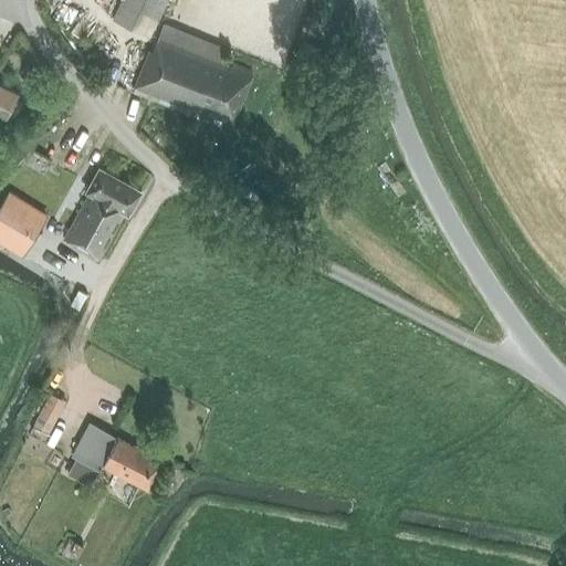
[(122,0),(113,19),(149,37),(167,0),(122,0)]
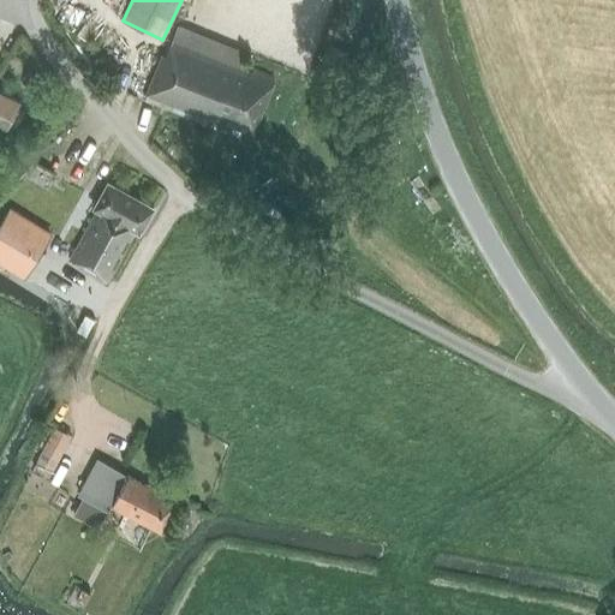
[(89,47),(105,28),(89,16),(73,35),(89,47)]
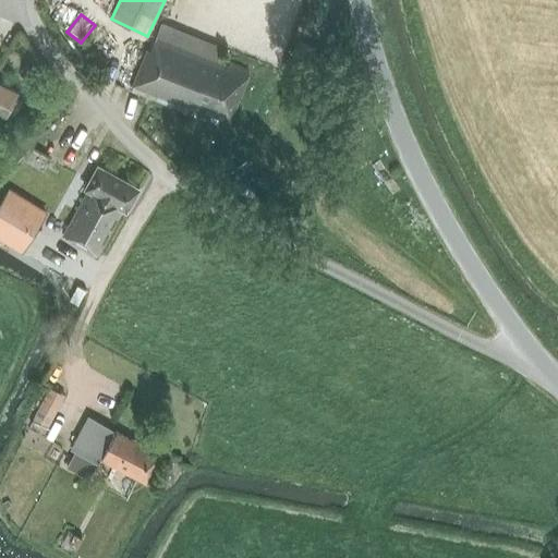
[(149,51),(147,50),(134,82),(130,80),(128,85),(132,87),(131,91),(207,121),(209,117),(210,113),(229,121),(251,70),(229,62),(227,67),(219,63),(225,50),(160,24),(155,37),(149,51)]
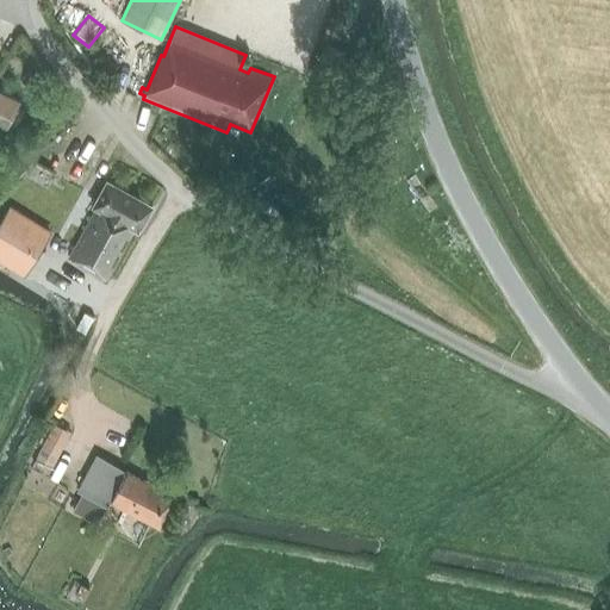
[(19,101),(0,92),(0,136),(1,137),(5,129),(6,130),(19,101)]
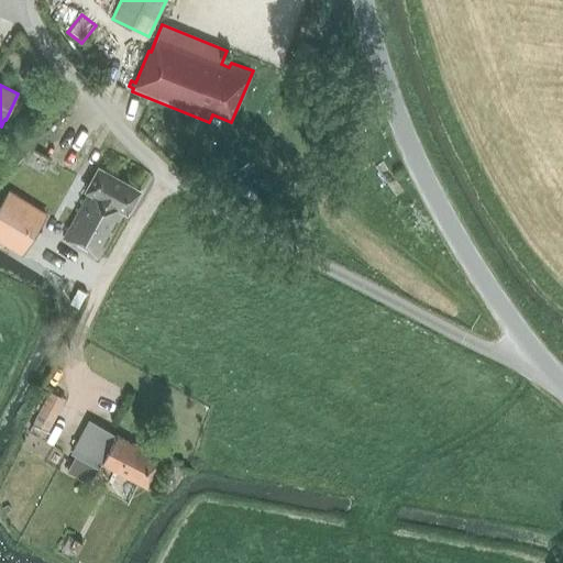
[(58,142),(46,134),(39,148),(51,155),(58,142)]
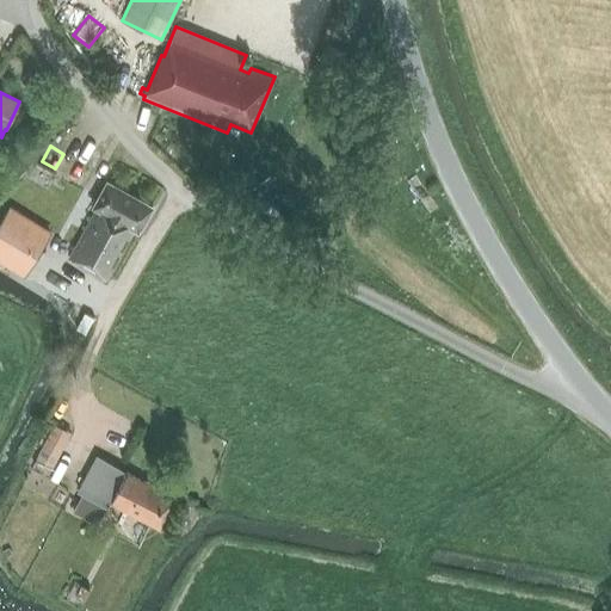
[(107,278),(130,239),(133,240),(153,207),(107,181),(93,207),(96,208),(69,254),(86,264),(84,266),(107,278)]
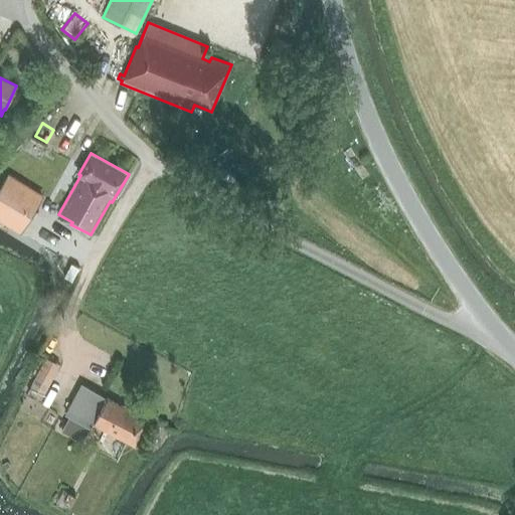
[(7,175),(0,187),(0,217),(20,230),(41,196),(7,175)]
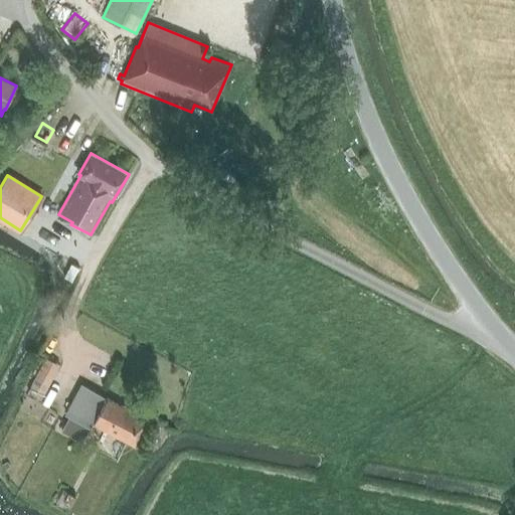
[(44,358),(30,387),(44,394),(58,365),(44,358)]
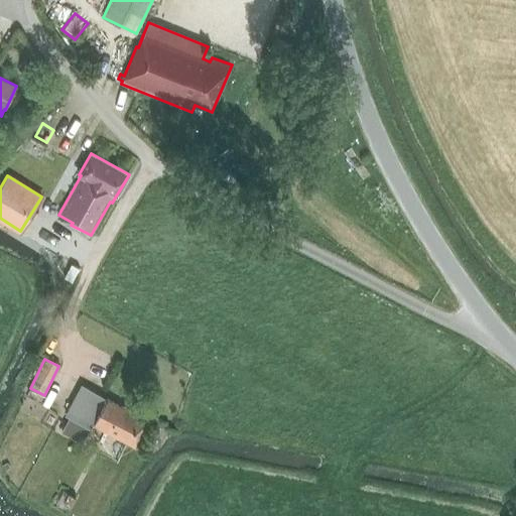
[(135,446),(150,419),(123,405),(123,407),(107,398),(106,399),(82,385),(66,416),(91,428),(93,424),(135,446)]
